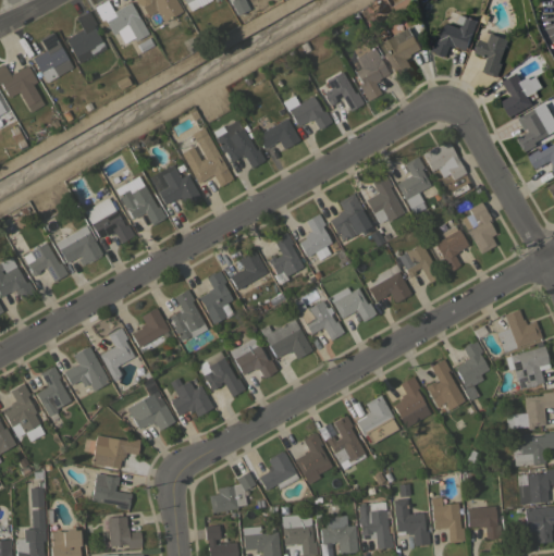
[(177,0),(184,11),(165,23),(159,11),(149,16),(144,5),(138,3),(136,0),(177,0)]
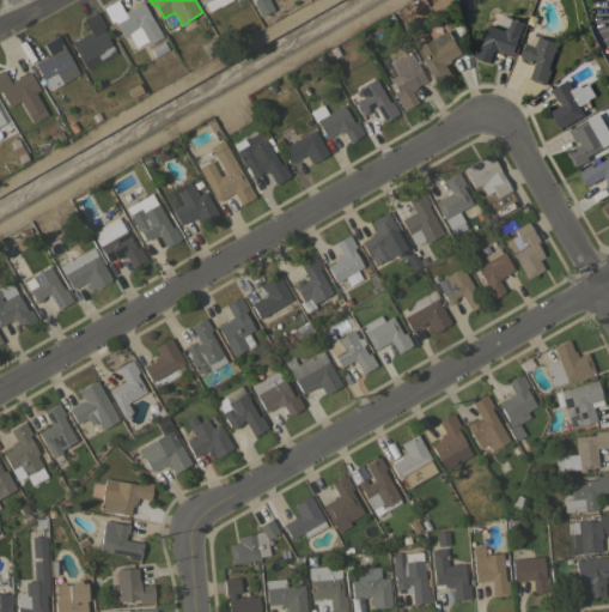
[(236,0),(221,7),(212,13),(203,0),(236,0)]
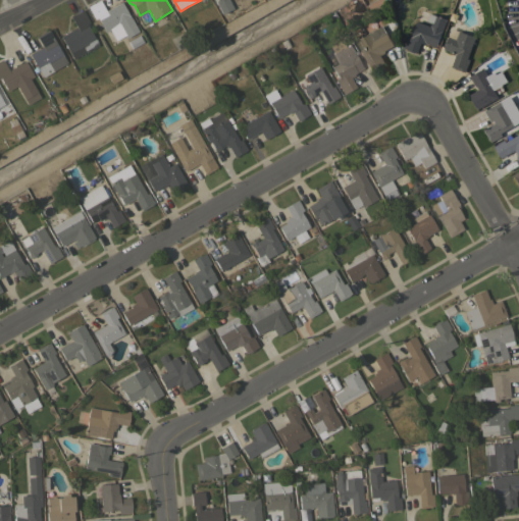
[(217,1),(219,0),(229,0),(235,9),(223,14),(217,1)]
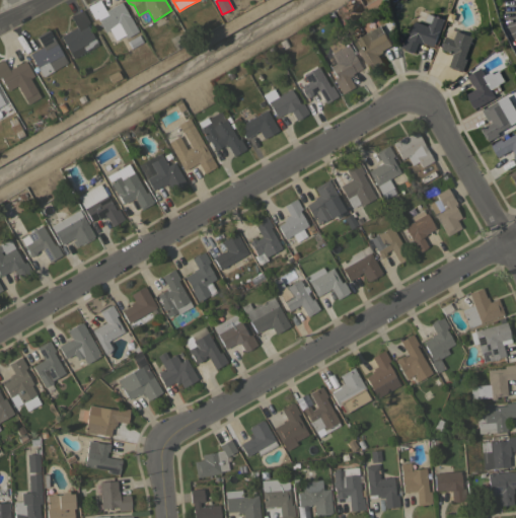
[(140,31),(128,39),(121,25),(106,32),(98,18),(96,20),(89,7),(101,1),(107,11),(123,2),(140,31)]
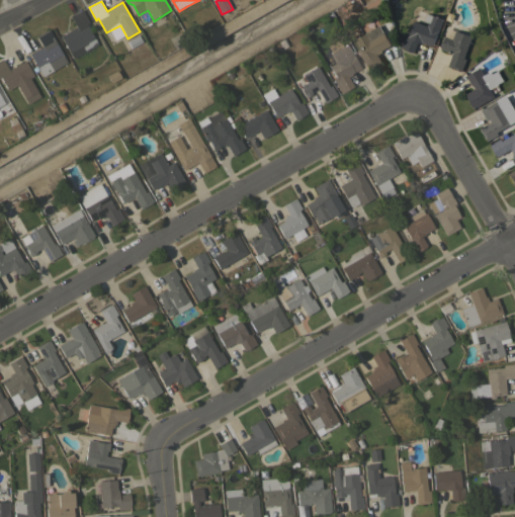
[(62,36),(78,27),(72,17),(84,10),(91,23),(88,24),(100,46),(75,60),(62,36)]
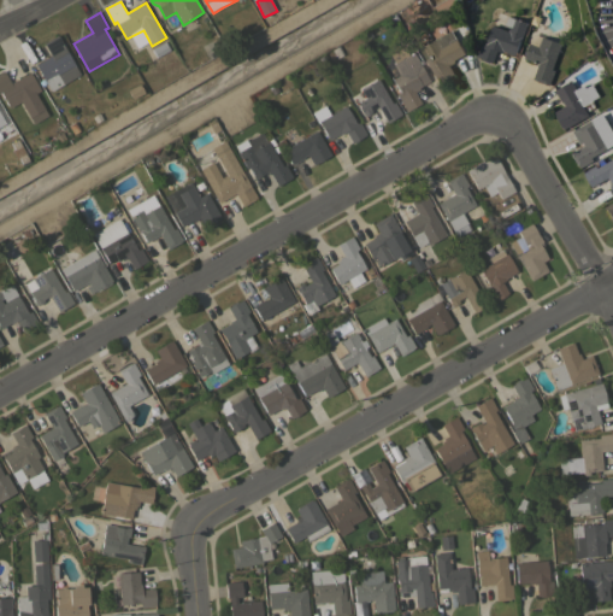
[(184,27),(195,18),(201,27),(190,34),(184,27)]
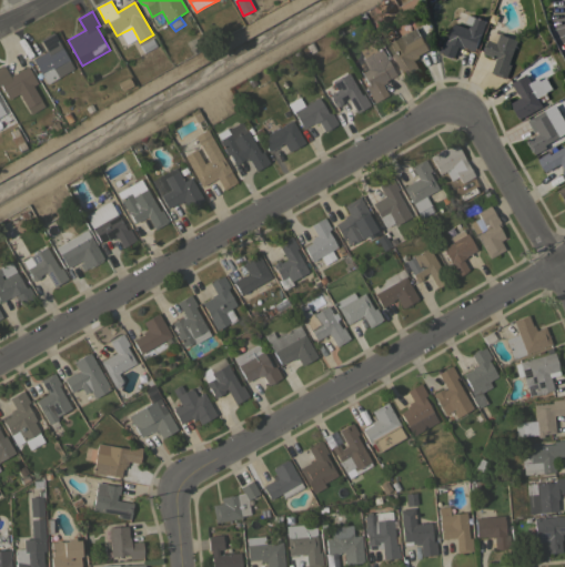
[(472,30),(473,26),(468,24),(472,17),(478,19),(490,22),(485,37),(484,36),(478,53),(467,49),(466,50),(462,48),(457,59),(455,58),(454,60),(449,57),(449,56),(443,54),(447,42),(451,43),(457,26),(472,30)]
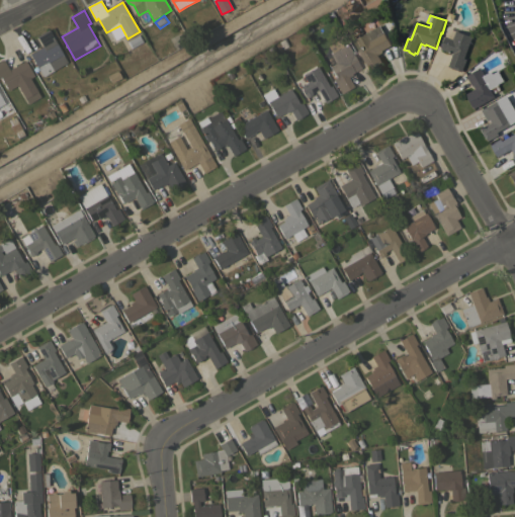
[(362,48),(358,40),(382,26),(394,47),(383,53),(384,54),(380,57),(384,64),(370,72),(358,51),(362,48)]
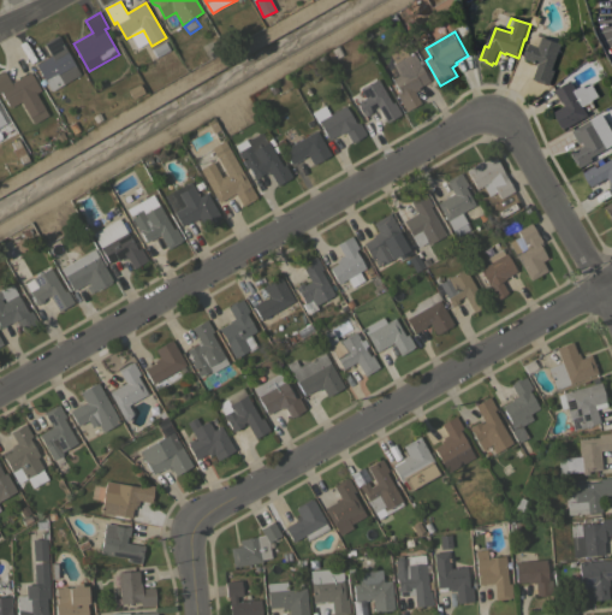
[(82,75),(53,92),(37,65),(53,57),(46,43),(60,35),(82,75)]
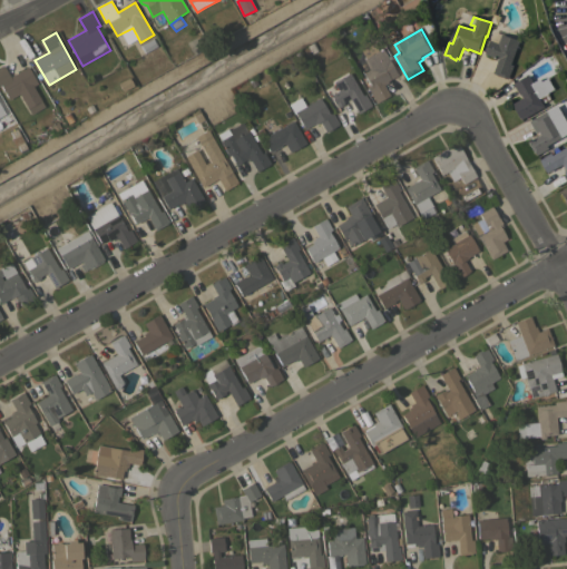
[(522,42),(514,66),(516,67),(511,80),(496,75),(501,60),(488,56),(492,42),(496,32),(522,42)]
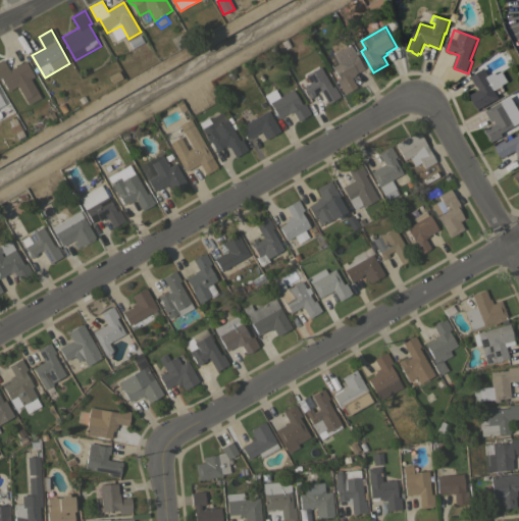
[(130,42),(142,36),(145,43),(134,49),(130,42)]
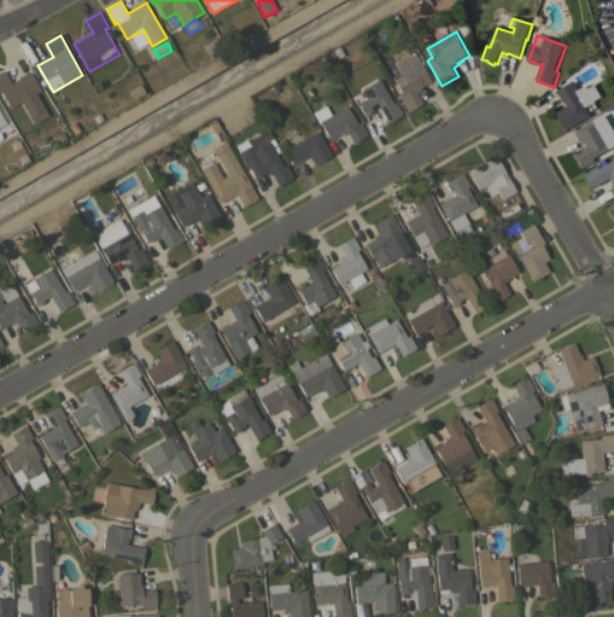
[(421,89),(422,91),(417,93),(424,104),(409,112),(402,100),(405,99),(404,97),(396,80),(402,76),(396,65),(416,53),(433,82),(421,89)]
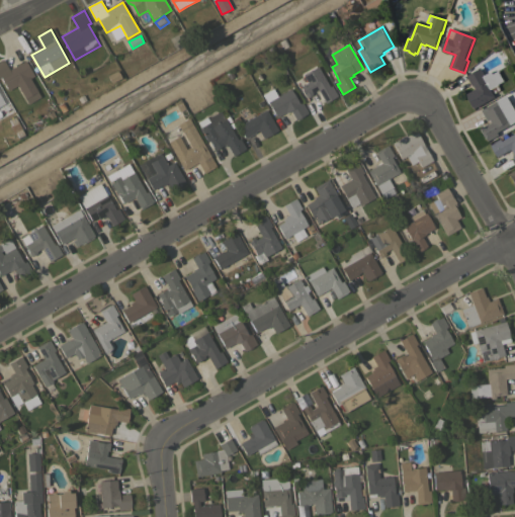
[(10,70),(26,61),(35,77),(31,79),(38,92),(26,99),(19,86),(10,91),(2,78),(0,79),(0,62),(4,60),(10,70)]
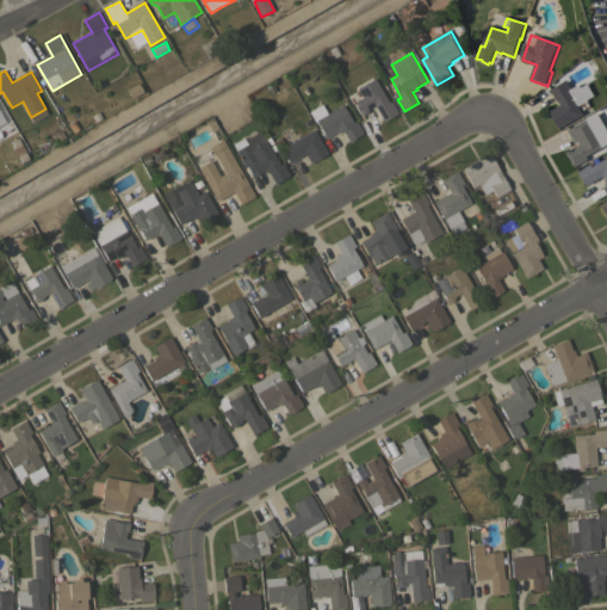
[(390,103),(392,102),(400,115),(385,123),(376,106),(369,110),(370,111),(369,112),(370,114),(365,116),(364,115),(363,116),(360,112),(361,112),(357,103),(364,98),(359,88),(377,79),(390,103)]
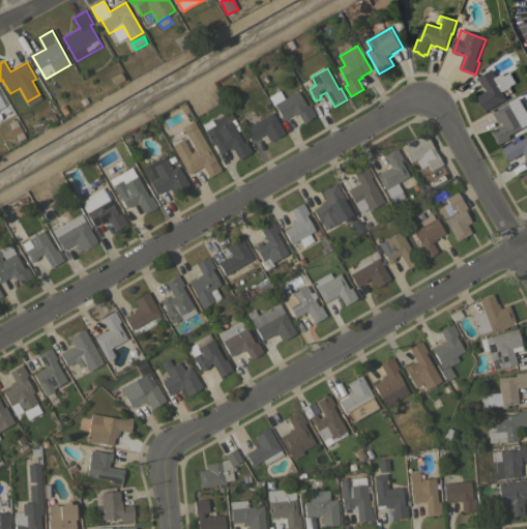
[(488,112),(487,112),(479,99),(480,99),(479,97),(489,92),(487,89),(486,89),(479,79),(494,70),(498,79),(504,75),(506,77),(511,74),(518,84),(511,87),(513,88),(504,92),(508,100),(488,113),(488,112)]
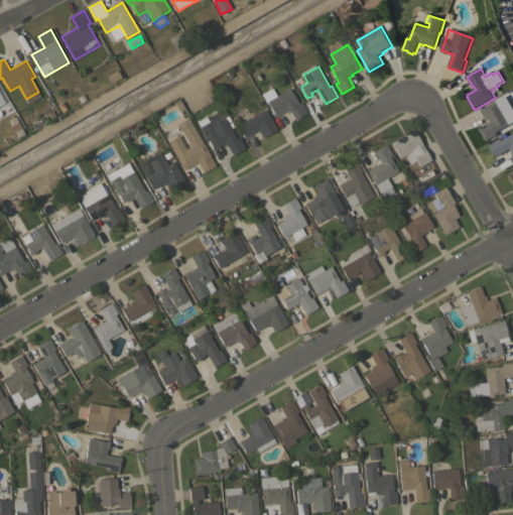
[(108,76),(118,70),(122,78),(112,84),(108,76)]
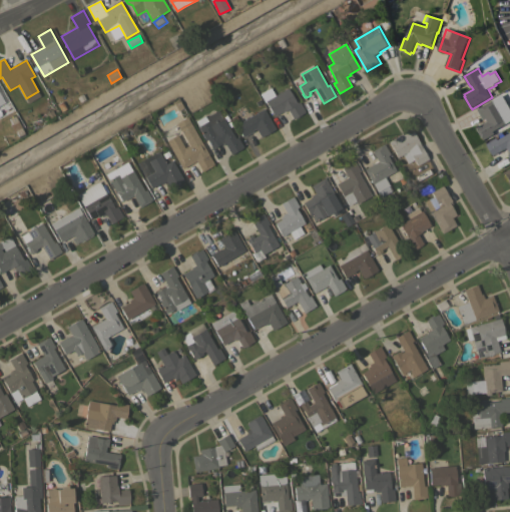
[(298,104),(301,102),(307,112),(295,119),(289,110),(285,112),(285,111),(276,116),(268,102),(267,103),(262,94),(272,88),(277,96),(290,88),(298,104)]
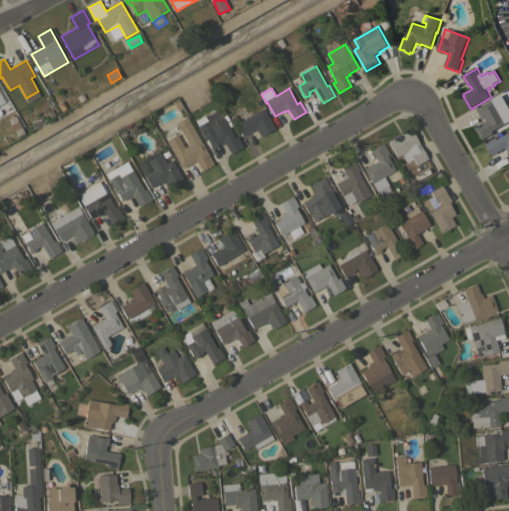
[(0,91),(6,102),(5,103),(9,108),(0,113),(0,91)]
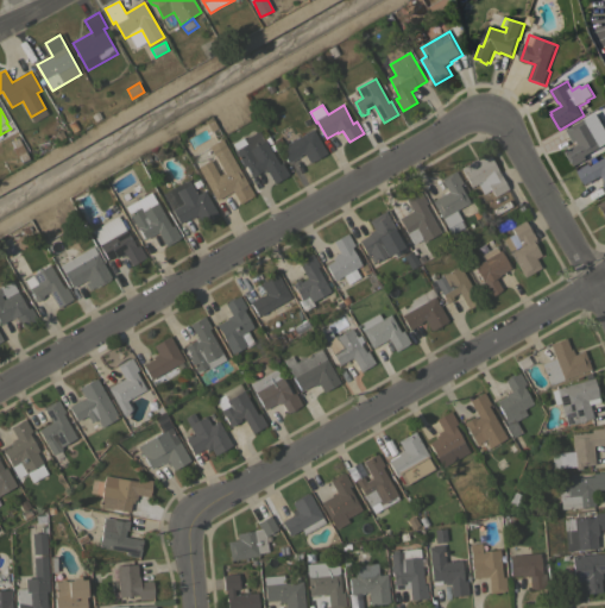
[(597,114),(598,116),(599,114),(599,116),(604,113),(604,146),(587,157),(588,161),(577,168),(568,152),(580,145),(578,143),(575,144),(568,131),(597,114)]
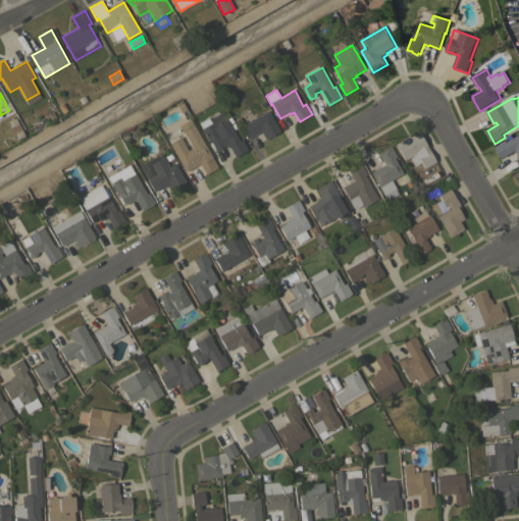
[(270,111),(281,132),(267,140),(262,131),(258,133),(259,134),(249,140),(242,127),(270,111)]
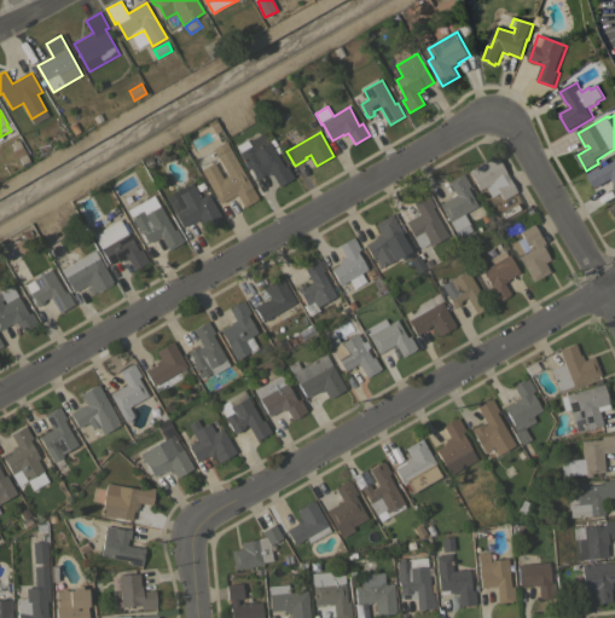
[(23,165),(9,138),(16,134),(30,161),(23,165)]
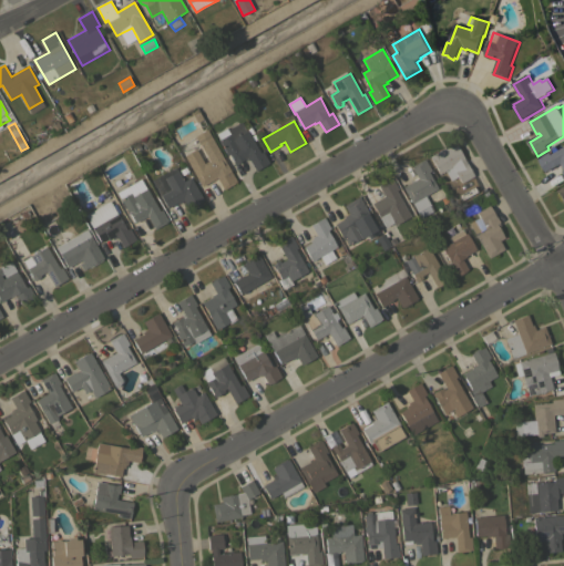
[(262,154),(264,152),(272,164),(257,172),(252,161),(247,160),(236,166),(235,163),(236,162),(232,155),(229,156),(221,141),(231,134),(229,131),(243,123),(248,132),(249,131),(262,154)]
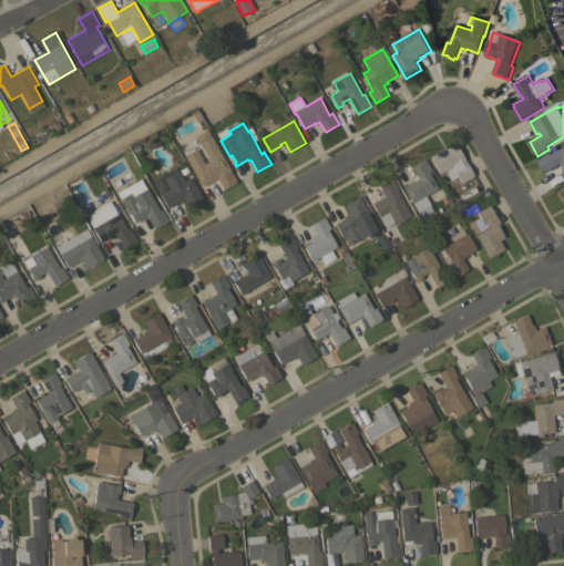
[(255,132),(263,127),(266,134),(259,139),(255,132)]
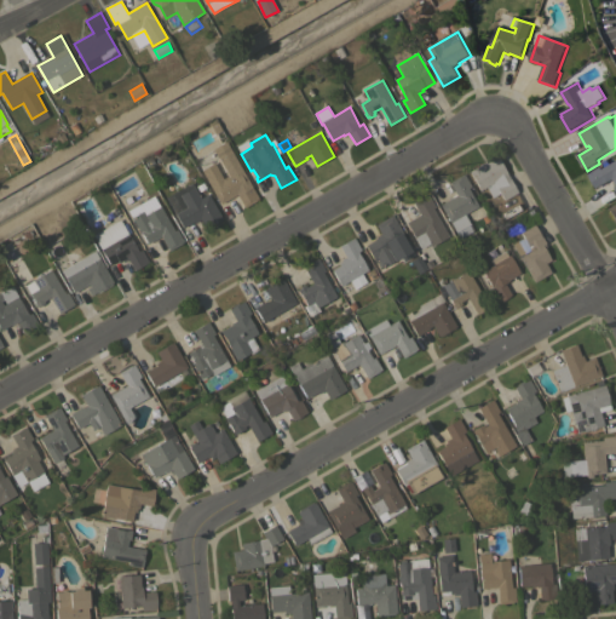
[(260,199),(257,201),(258,201),(246,207),(239,195),(223,205),(203,171),(216,164),(224,179),(230,176),(214,149),(228,142),(234,152),(260,199)]
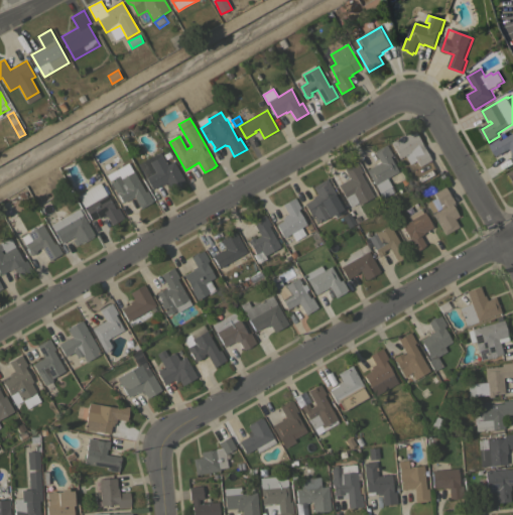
[(432,160),(421,167),(417,160),(411,164),(406,155),(401,158),(394,145),(393,145),(391,143),(405,135),(406,136),(415,130),(432,160)]
